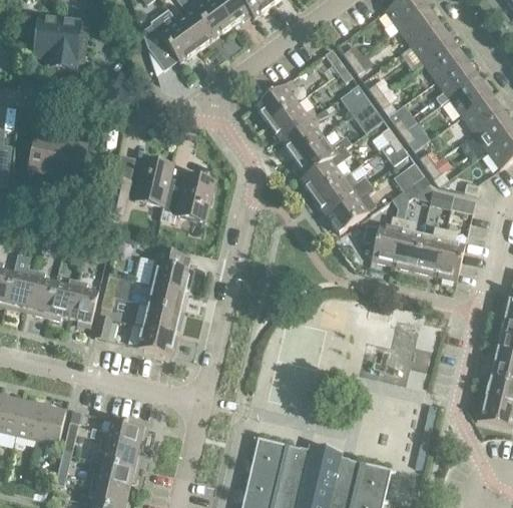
[(176,0),(186,13),(176,21),(198,51),(215,38),(188,2),(187,0),(176,0)]
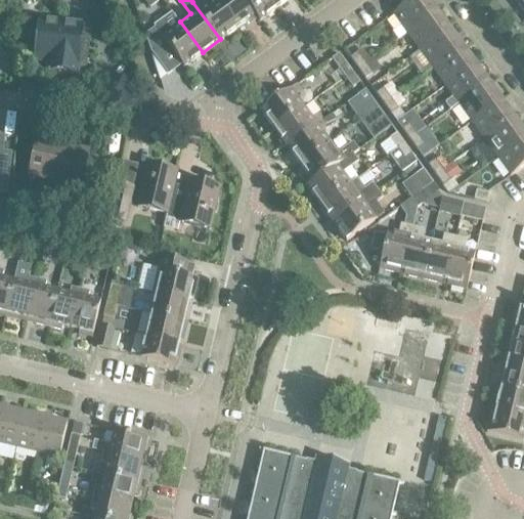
[(195,0),(192,2),(220,39),(237,26),(219,0),(208,0),(203,4),(200,0),(195,0)]
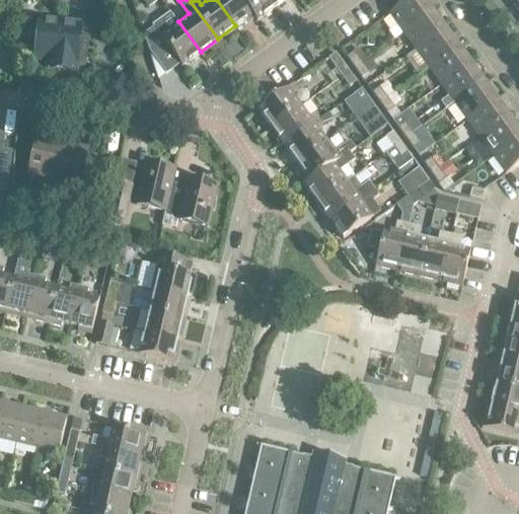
[(217,0),(235,25),(253,12),(254,12),(245,0),(217,0)]
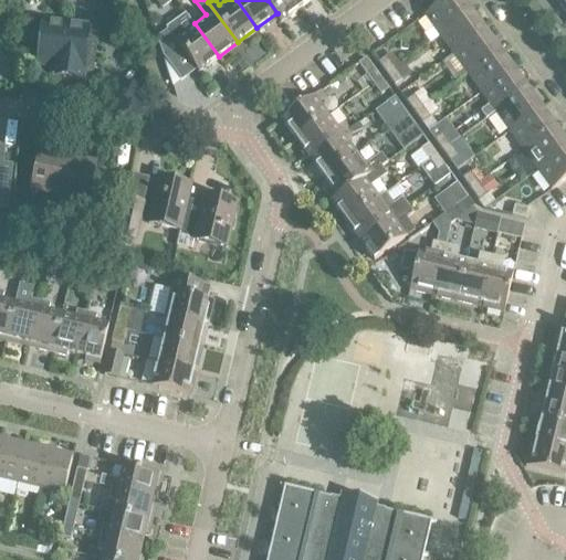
[(301,6),(296,0),(268,0),(278,13),(276,13),(281,20),(301,6)]
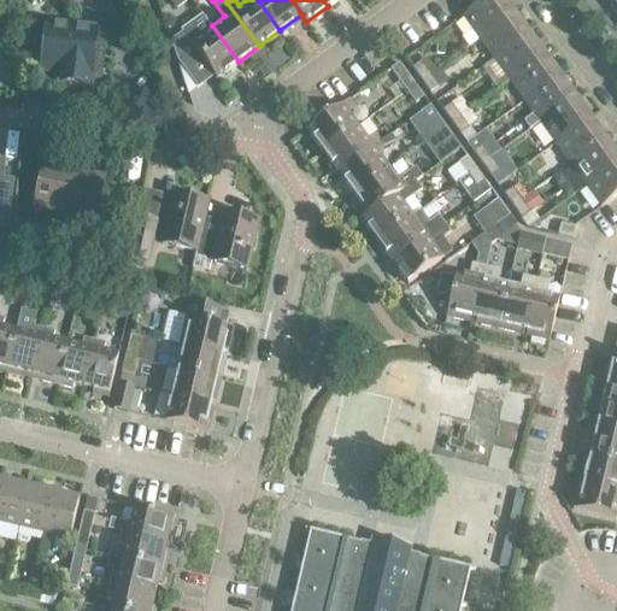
[(480,34),(513,10),(506,0),(480,0),(463,12),(480,34)]
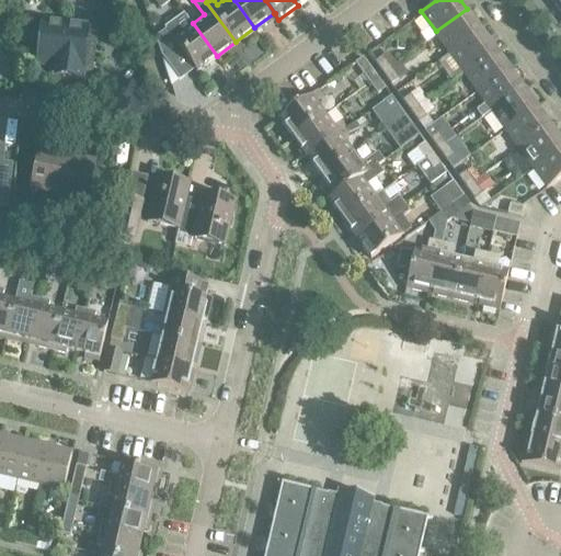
[(551,0),(560,13),(560,11),(560,0),(551,0)]
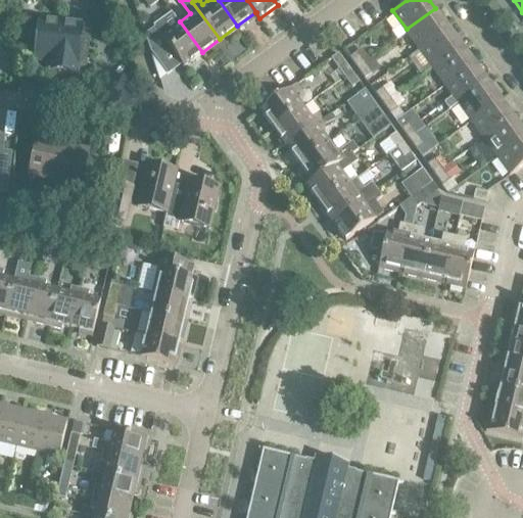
[(435,8),(407,29),(419,47),(448,26),(435,8)]
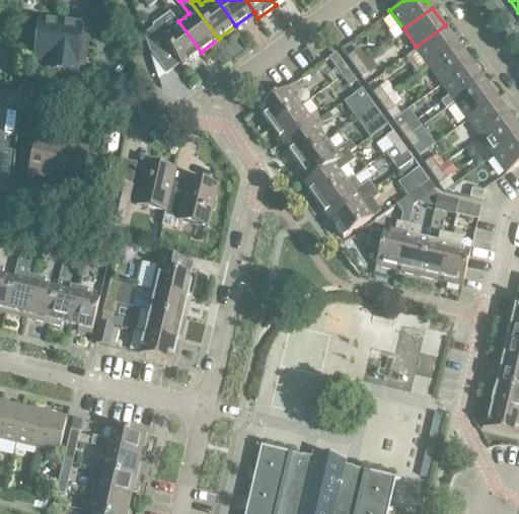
[(153,24),(144,31),(148,47),(166,71),(167,71),(179,62),(182,65),(201,52),(178,21),(177,21),(168,10),(152,22),(153,24)]
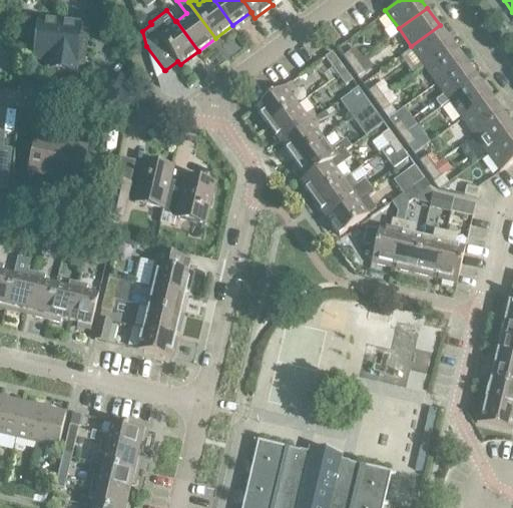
[(452,42),(440,25),(411,46),(424,63),(452,42)]
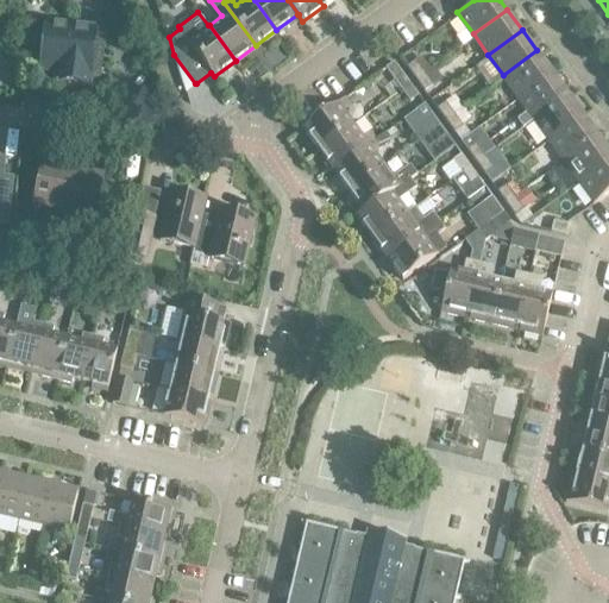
[(70,36),(49,32),(46,32),(43,66),(58,68),(57,79),(88,82),(90,71),(99,74),(104,46),(93,44),(94,35),(70,31),(70,36)]
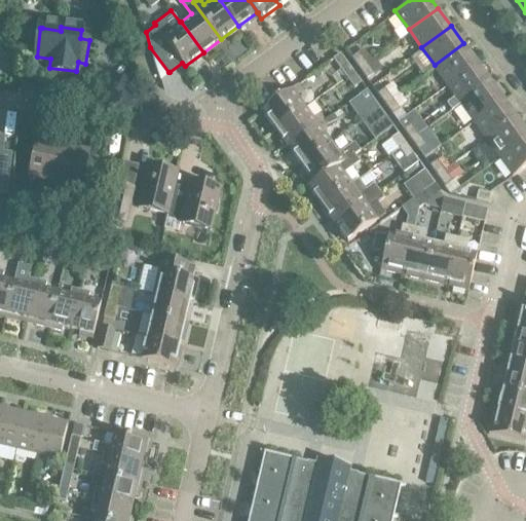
[(463,43),(435,65),(448,82),(477,62),(463,43)]
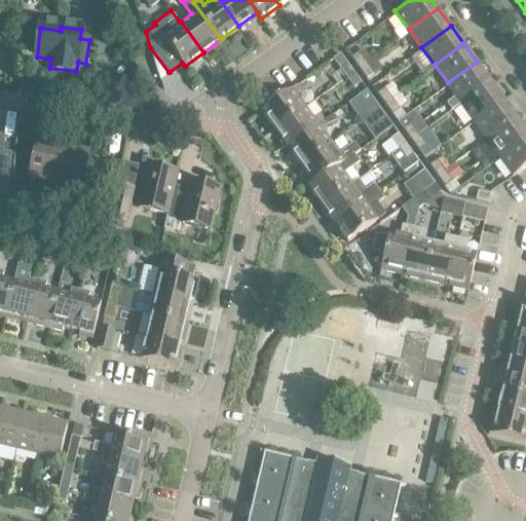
[(168,72),(150,47),(161,77),(168,72)]
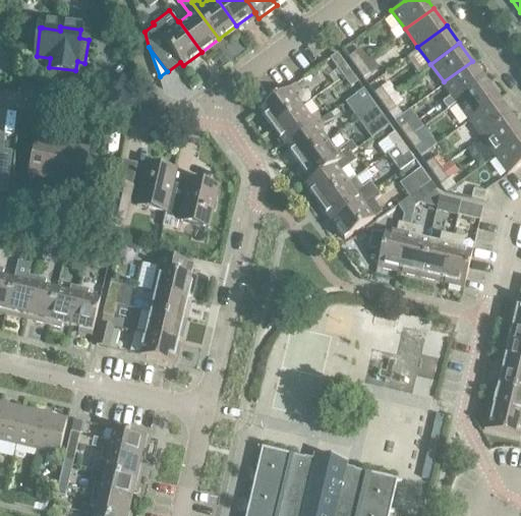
[(355,49),(347,54),(355,64),(362,59),(355,49)]
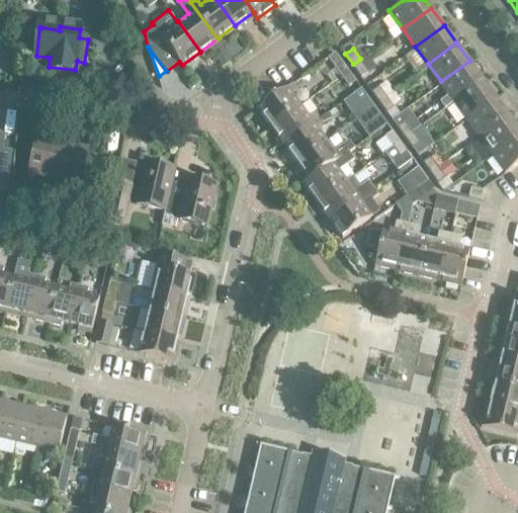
[(342,74),(349,69),(335,50),(328,55),(342,74)]
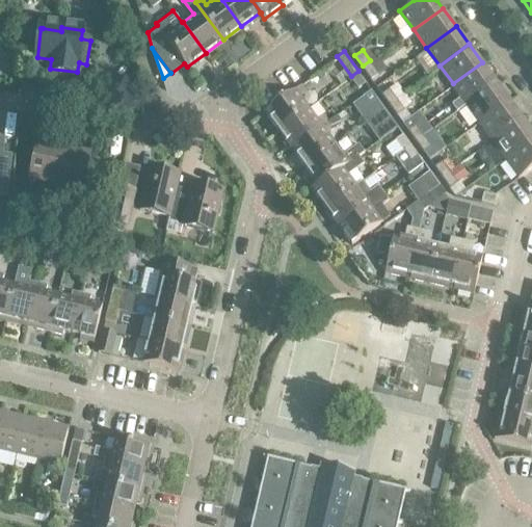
[(370,60),(363,66),(370,77),(378,71),(370,60)]
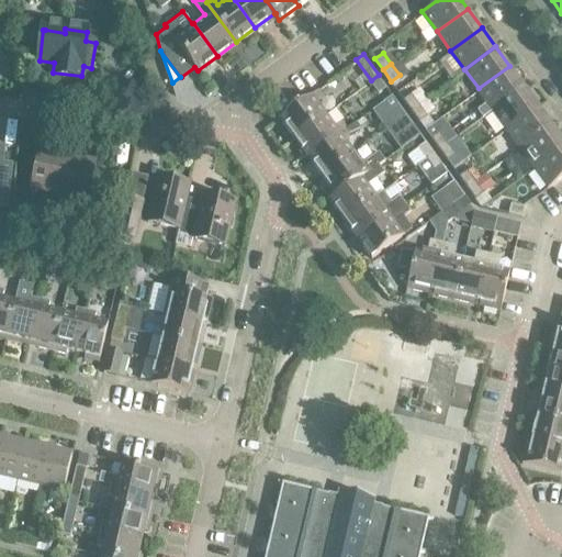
[(479,88),(486,99),(476,107),(482,114),(492,108),(524,85),(509,66),(479,88)]
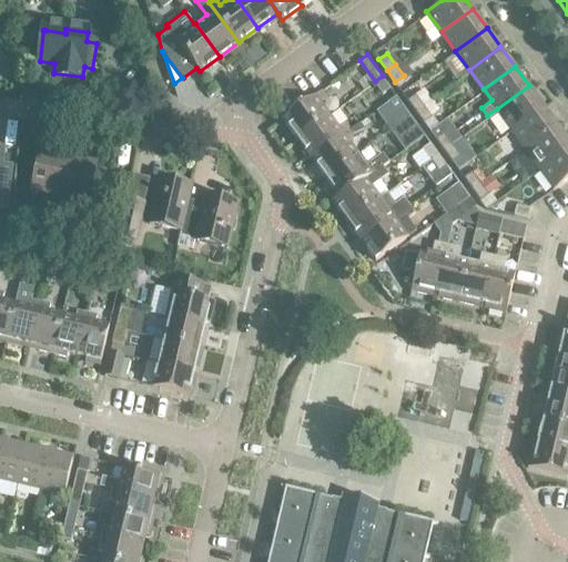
[(391,85),(383,75),(375,81),(382,92),(391,85)]
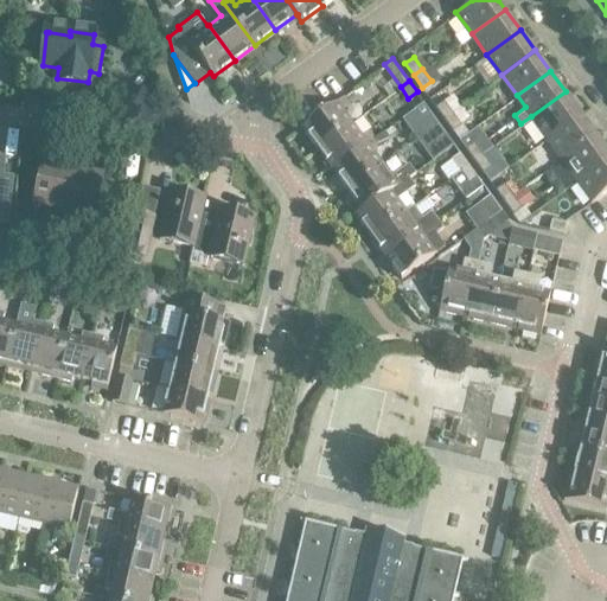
[(453,91),(443,98),(453,110),(462,103),(453,91)]
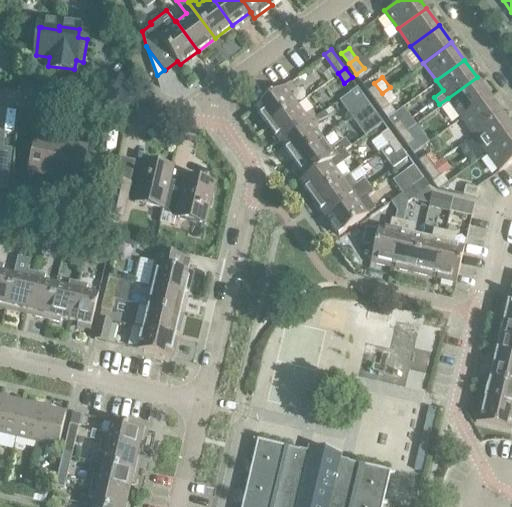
[(490,94),(477,77),(448,98),(461,115),(490,94)]
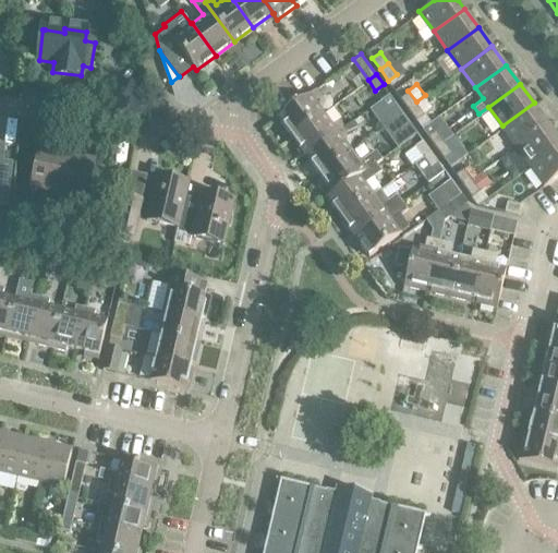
[(323,94),(318,87),(278,116),(292,135),(326,111),(316,98),(323,94)]
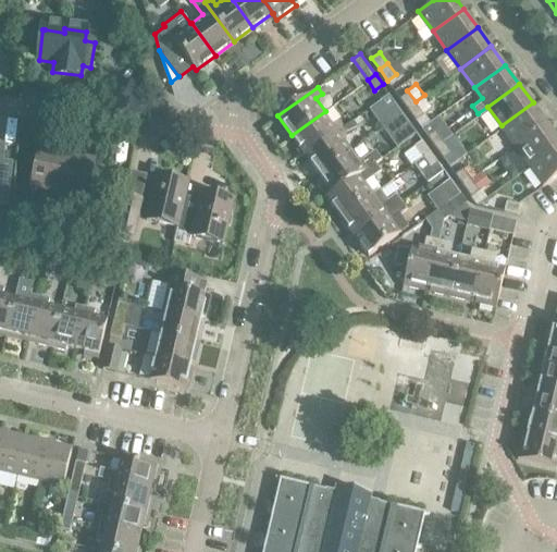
[(416,101),(407,90),(399,96),(407,107),(416,101)]
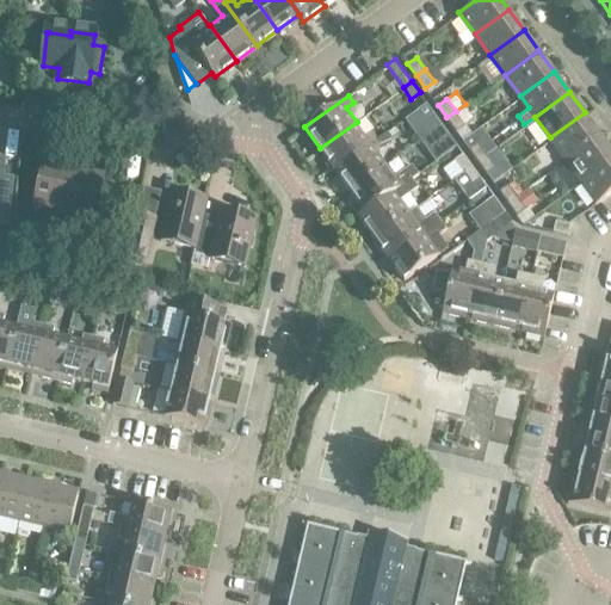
[(466,104),(456,111),(464,123),(466,122),(474,116),(466,104)]
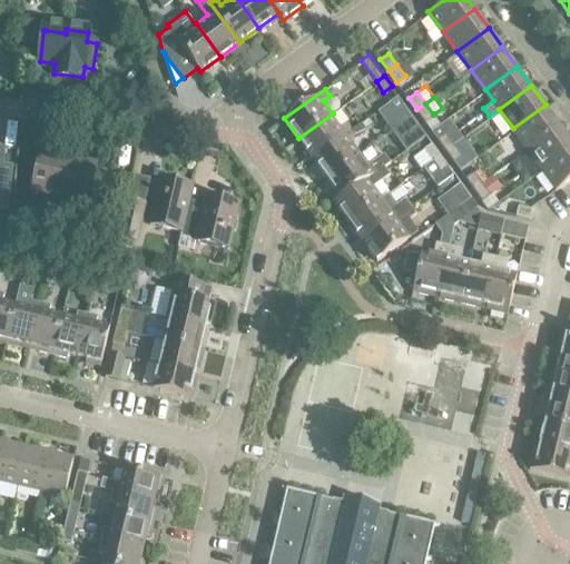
[(403,101),(395,108),(404,120),(412,115),(403,101)]
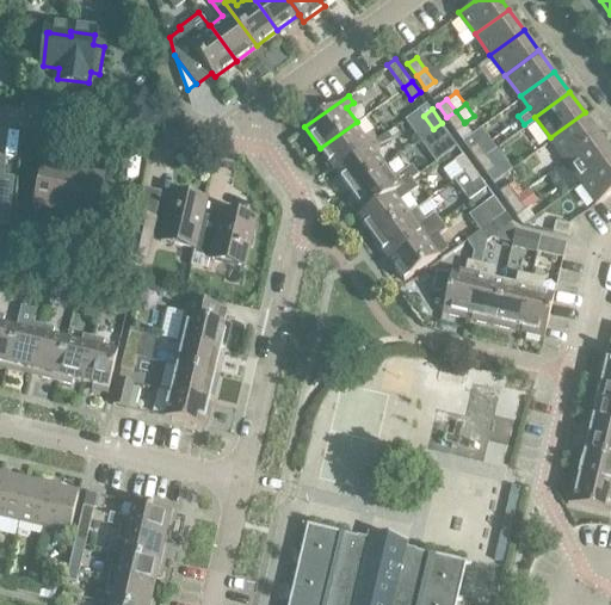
[(456,111),(446,117),(456,130),(464,123),(456,111)]
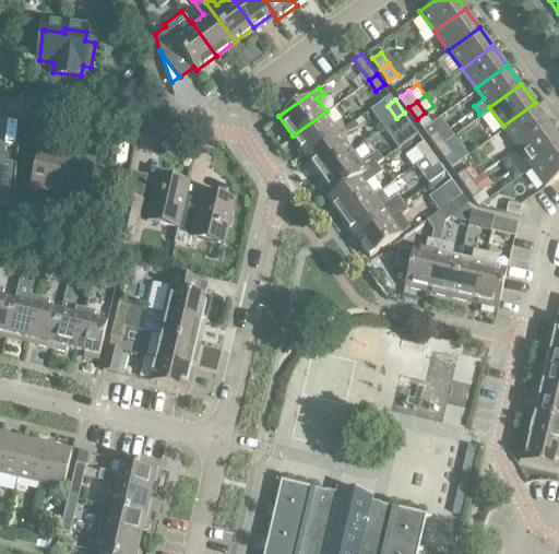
[(535,103),(503,126),(518,145),(548,122),(535,103)]
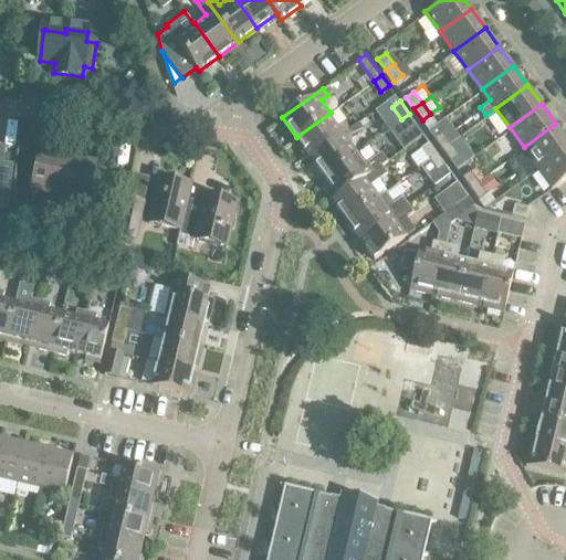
[(338,124),(331,113),(296,137),(311,157),(350,127),(349,126),(344,119),(338,124)]
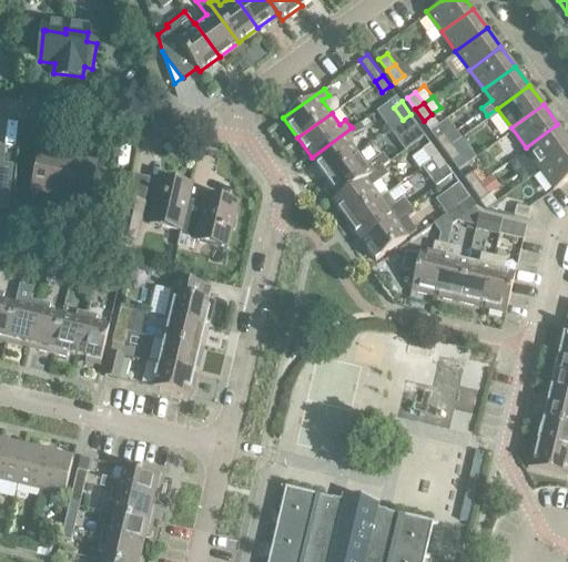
[(411,114),(403,120),(411,130),(418,124),(411,114)]
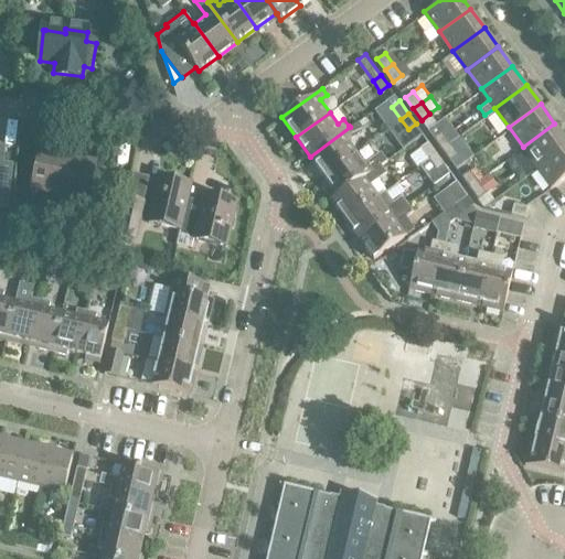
[(349,126),(350,127),(310,157),(324,175),(358,151),(349,138),(364,127),(359,119),(349,126)]
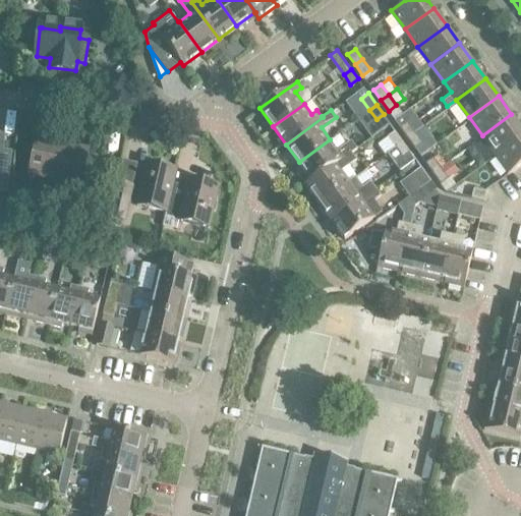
[(520,133),(520,127),(511,114),(482,135),(495,153),(520,133)]
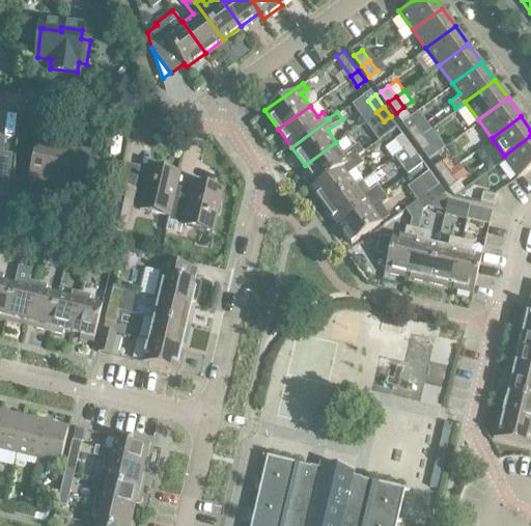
[(414,121),(408,127),(407,128),(415,138),(422,133),(414,121)]
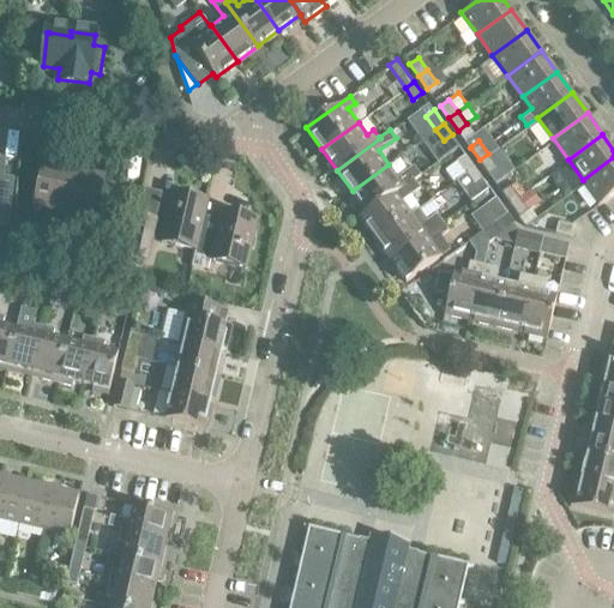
[(465,172),(475,166),(464,151),(456,158),(465,172)]
